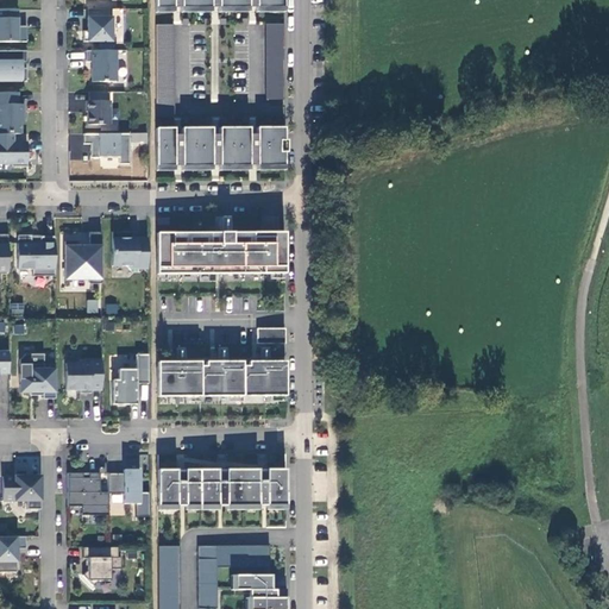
[(16,7),(0,6),(0,39),(25,39),(25,24),(16,24),(16,7)]
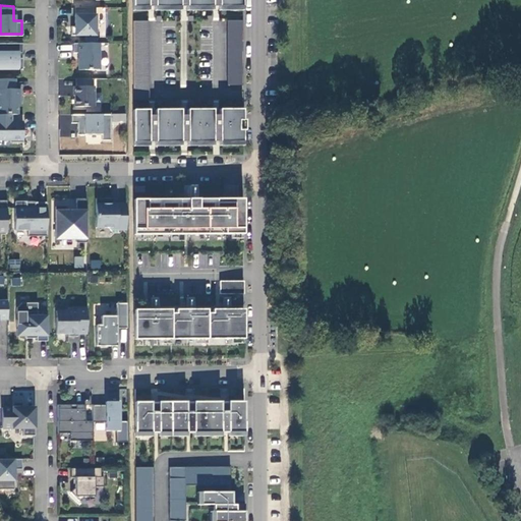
[(95,5),(74,6),(73,24),(70,24),(70,34),(95,34),(95,5)]
